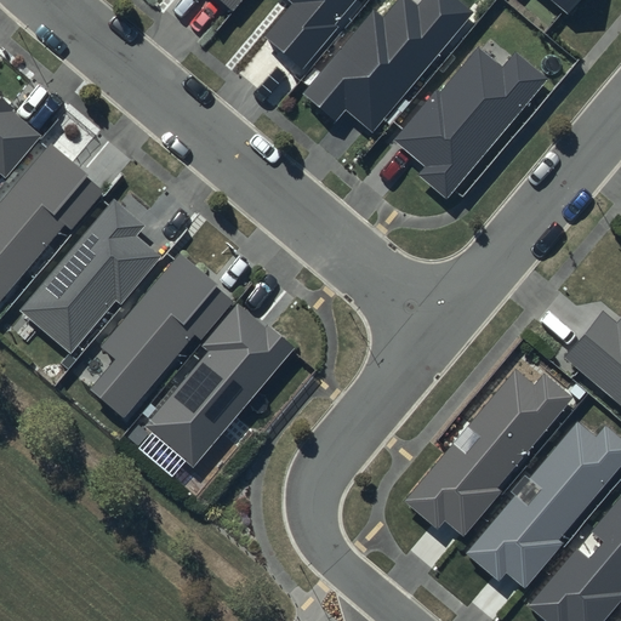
[(209,0),(232,18),(246,0),(209,0)]
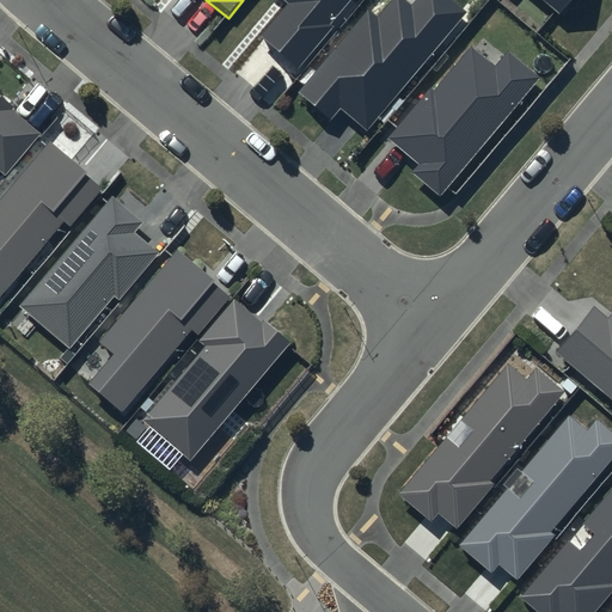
[(286,0),(288,2),(261,36),(300,68),(334,28),(331,25),(350,0),(286,0)]
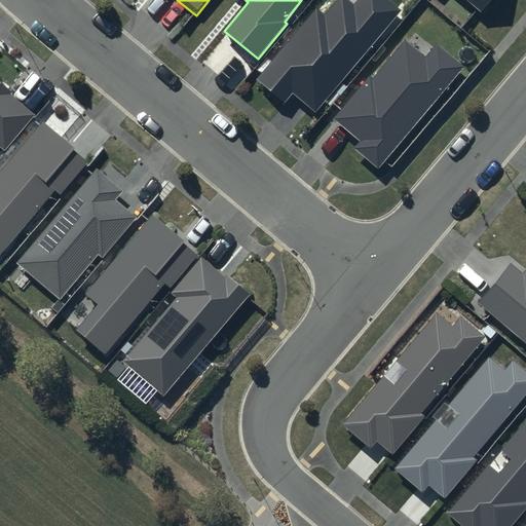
[(401,10),(387,0),(357,0),(353,4),(347,0),(336,0),(324,14),(316,8),(257,79),(285,102),(293,92),(315,111),(401,10)]
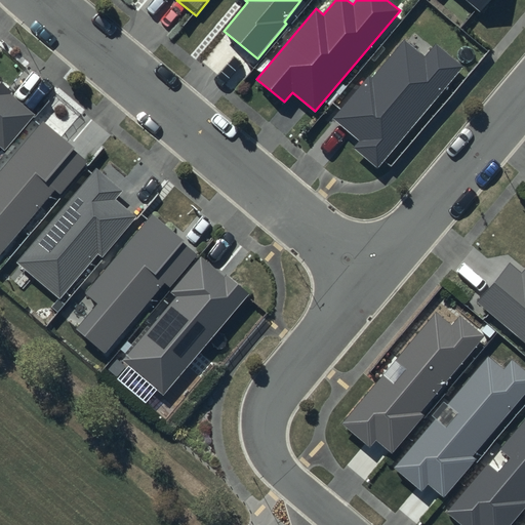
[(457,0),(476,14),(487,0),(457,0)]
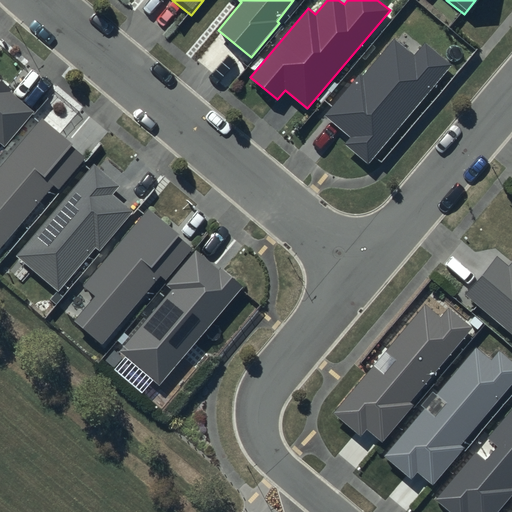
[(452,65),(425,43),(414,56),(394,39),(362,77),(359,74),(325,116),(351,137),(345,144),(369,164),(452,65)]
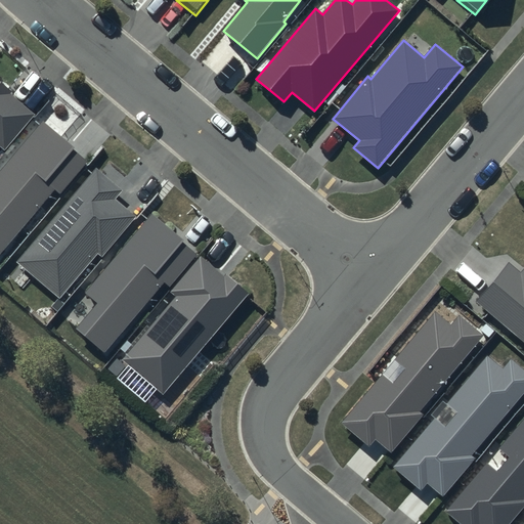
[(0,242),(50,182),(57,188),(84,157),(68,143),(70,140),(41,117),(0,165),(0,242)]
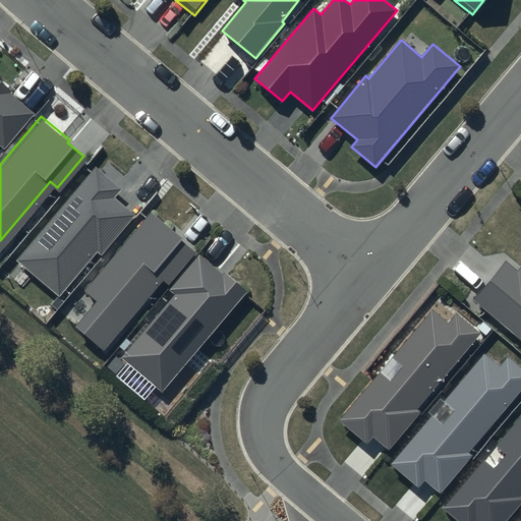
[(505,255),(472,293),(520,335),(520,259),(516,266),(505,255)]
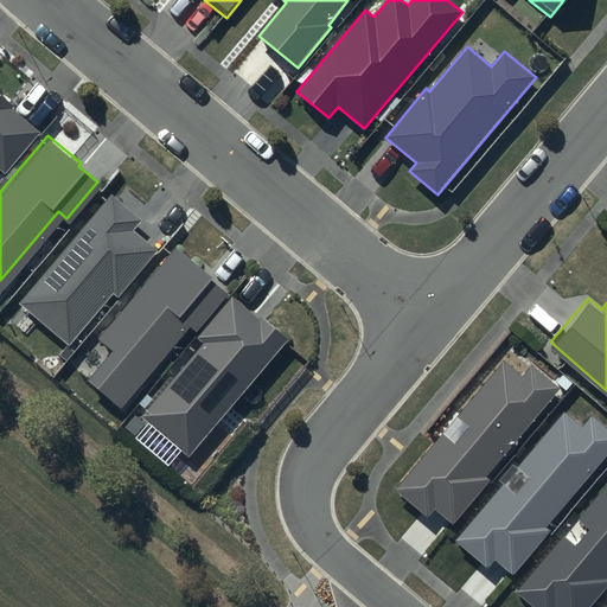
[(561,387),(532,364),(522,376),(504,362),(397,490),(428,516),(434,509),(453,525),(491,480),(486,475),(561,387)]
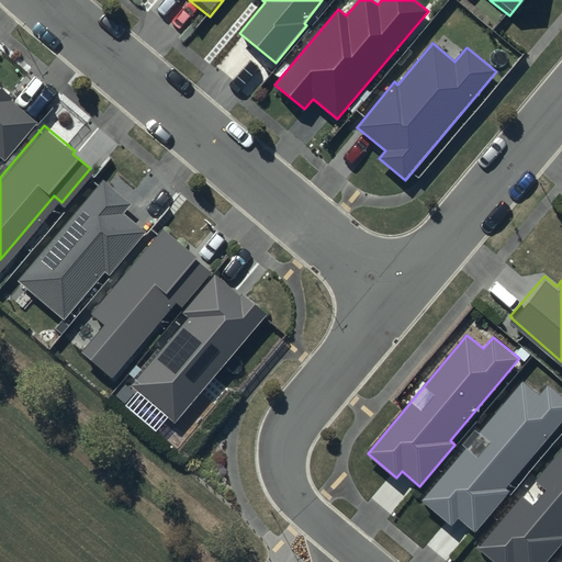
[(561,422),(561,394),(550,384),(540,395),(524,382),(424,501),(453,525),(459,518),(476,534),(510,491),(507,487),(561,422)]
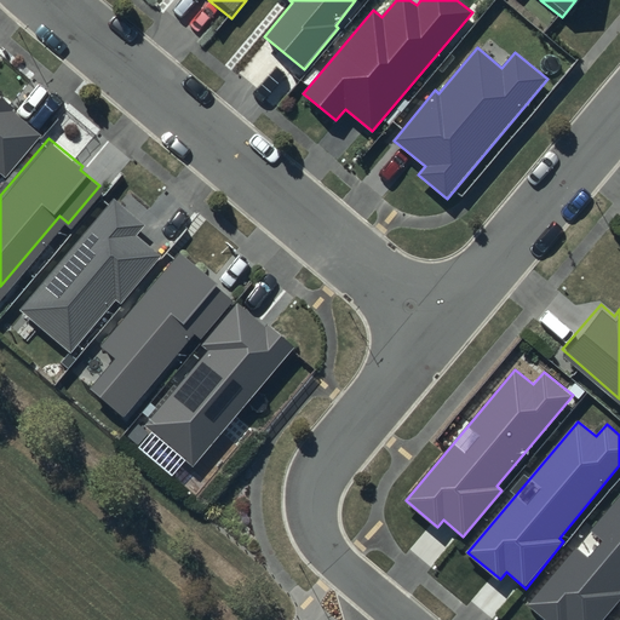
[(619,495),(529,606),(546,619),(603,619),(619,601),(619,495)]
